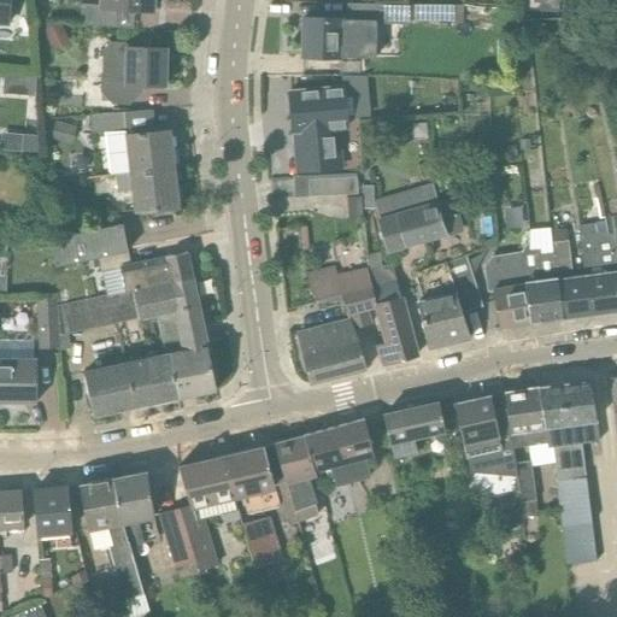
[(0,0),(0,23),(9,24),(10,0),(0,0)]
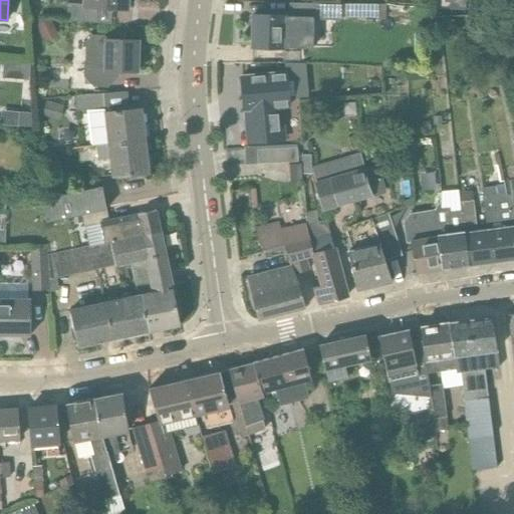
[(127,9),(127,0),(83,0),(83,4),(67,3),(66,18),(97,22),(99,7),(127,9)]
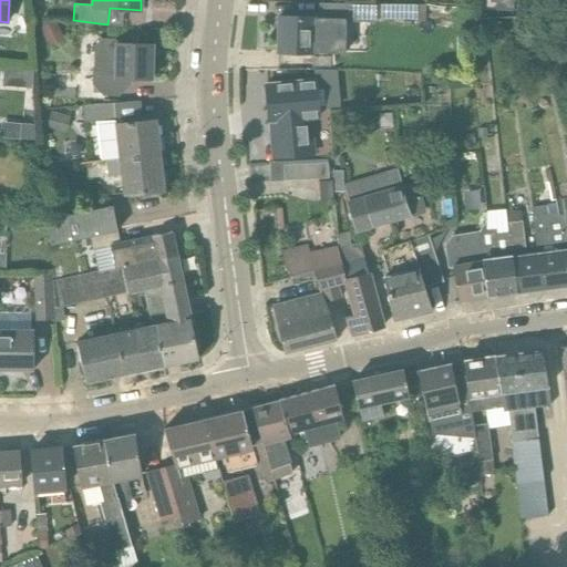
[(278,51),(344,52),(344,19),(418,20),(419,6),(325,3),(325,18),(279,17),(278,51)]
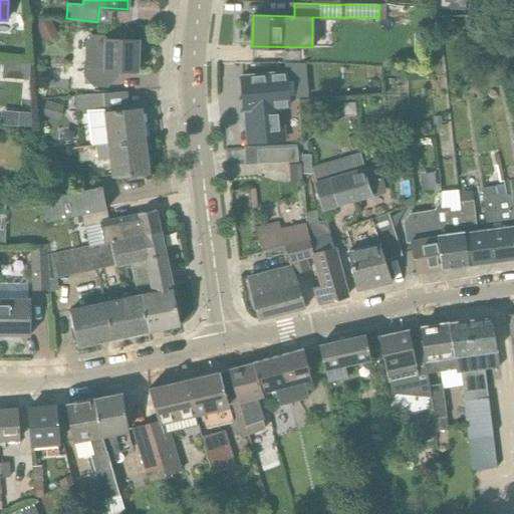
[(50,19),(34,26),(42,43),(57,36),(50,19)]
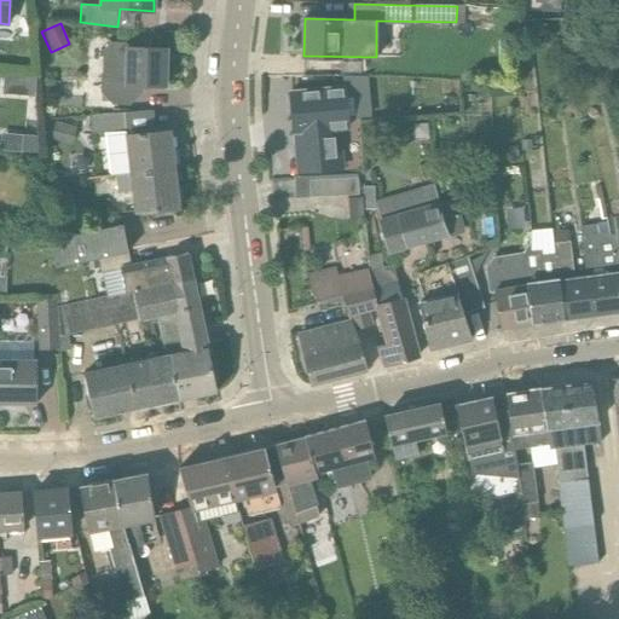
[(166,85),(167,48),(129,47),(126,42),(111,42),(110,67),(103,75),(102,92),(113,103),(129,104),(143,92),(143,85),(166,85)]
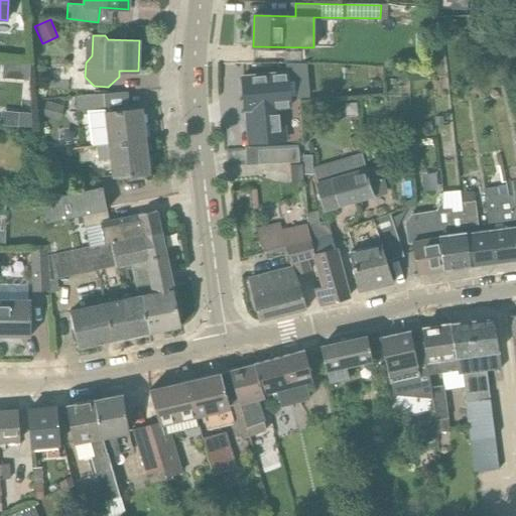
[(293,72),(247,72),(247,103),(250,103),(250,140),(285,140),(285,102),(293,102),(293,72)]
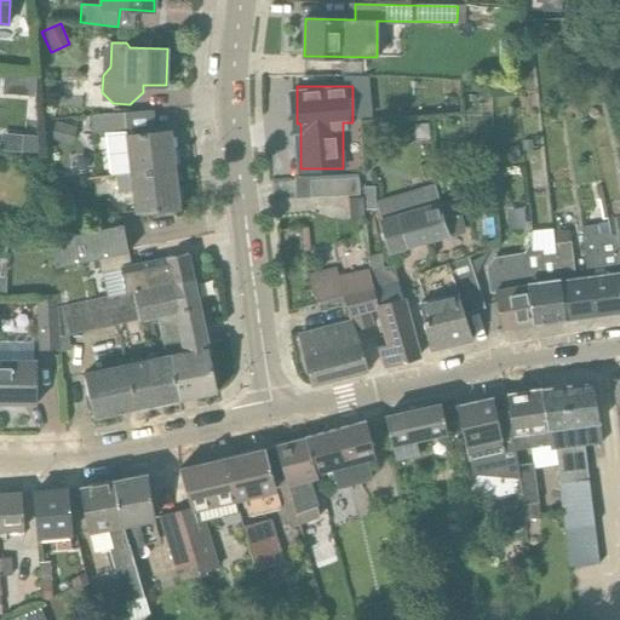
[(93,135),(96,133),(127,131),(125,113),(91,116),(93,135)]
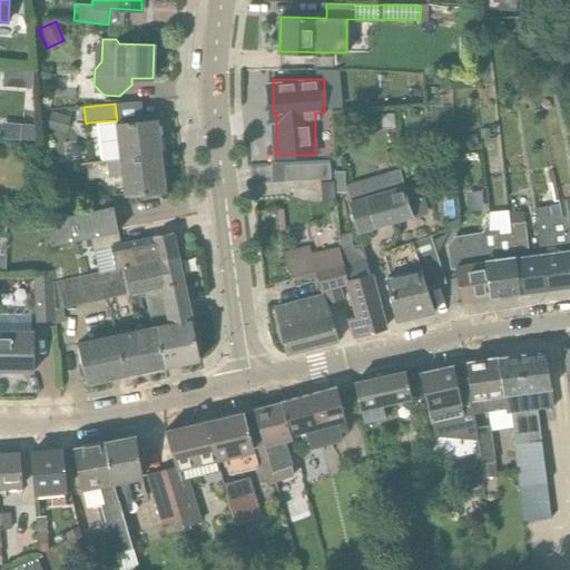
[(71,117),(51,112),(47,129),(67,135),(71,117)]
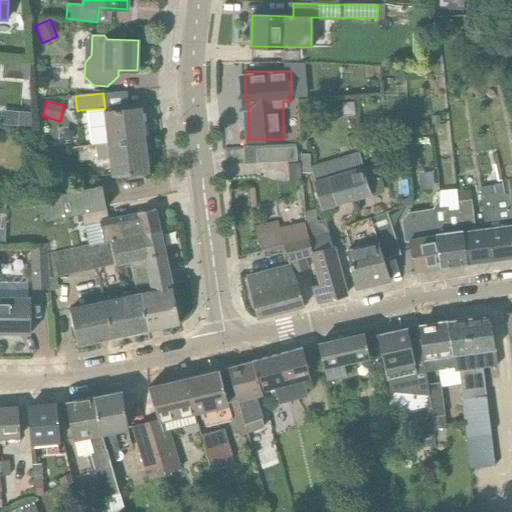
[(96,143),(108,142),(145,138),(141,108),(92,112),(96,143)]
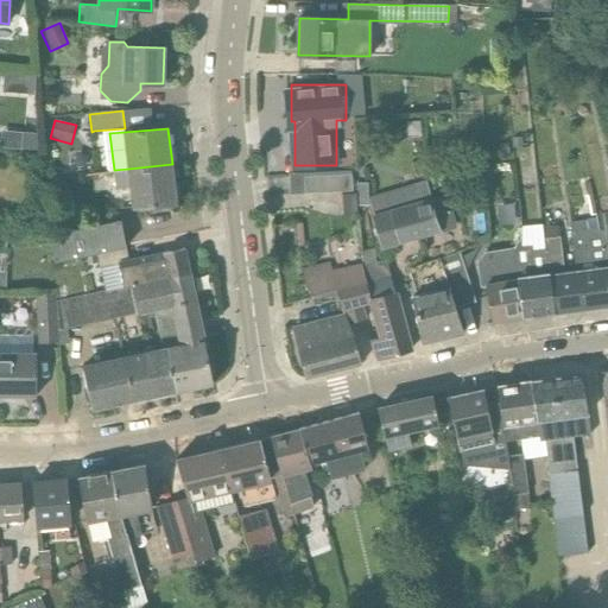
[(11,132),(8,150),(19,150),(21,133),(11,132)]
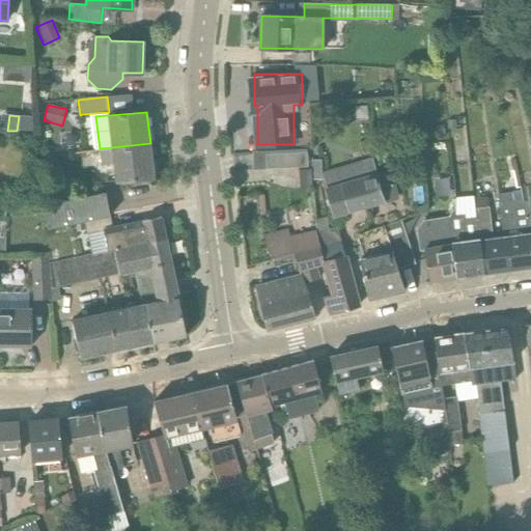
[(456,120),(446,121),(447,130),(456,130),(456,120)]
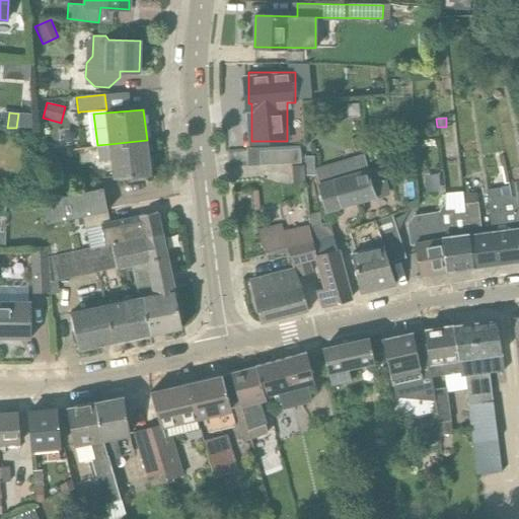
[(114,177),(150,174),(147,140),(109,144),(109,145),(97,146),(99,162),(112,161),(114,177)]
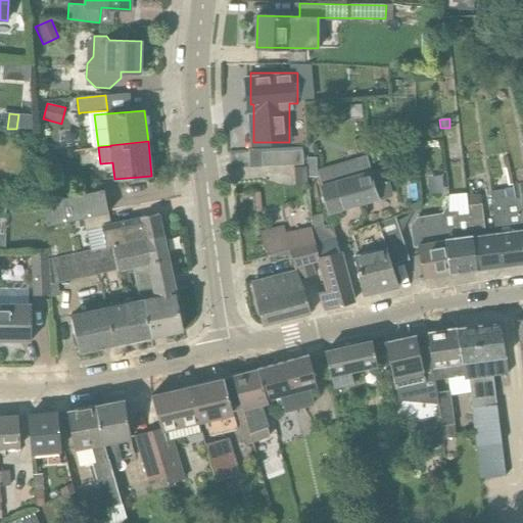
[(306,165),(306,177),(317,177),(316,157),(306,157),(306,165)]
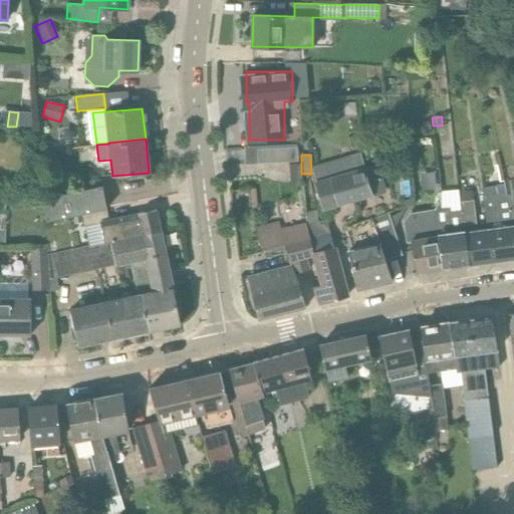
[(341,175),(317,183),(325,209),(386,192),(377,165),(364,169),(364,168),(341,175)]
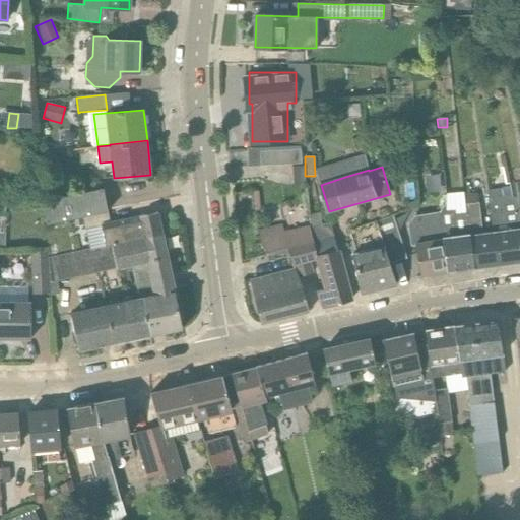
[(519,183),(519,182),(510,184),(512,198),(519,249),(519,183)]
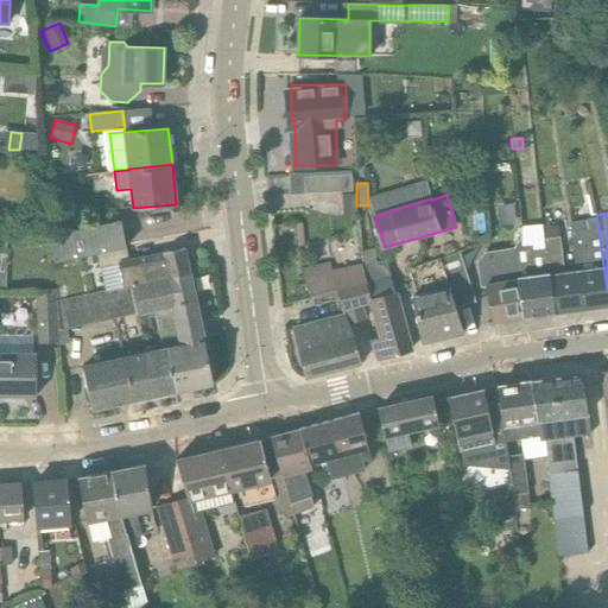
[(55,260),(84,255),(126,247),(122,220),(51,233),(55,260)]
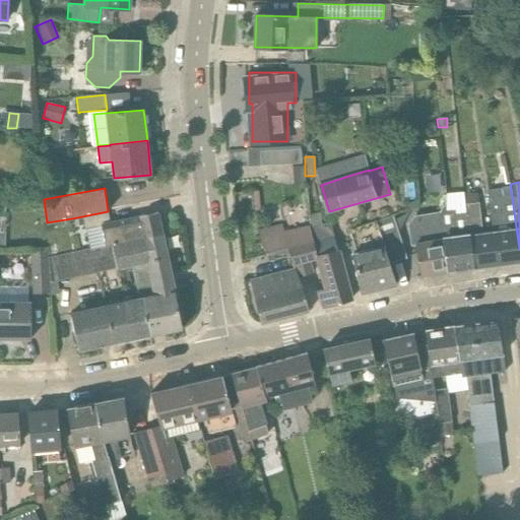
[(498,265),(519,261),(519,249),(512,198),(503,196),(502,189),(489,190),(494,233),(498,265)]
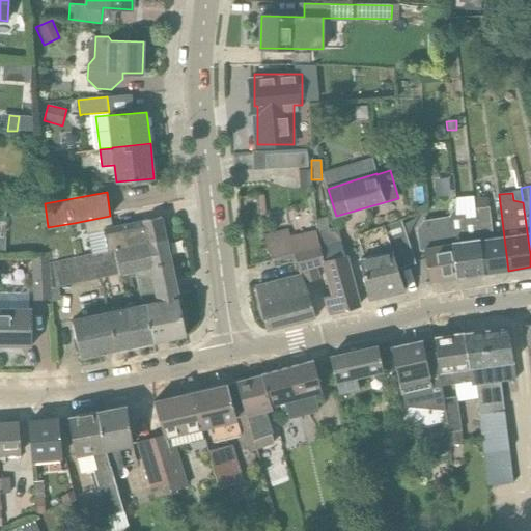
[(508,271),(504,238),(493,239),(487,198),(475,199),(475,205),(476,211),(477,218),(478,229),(480,240),(483,274),(508,271)]
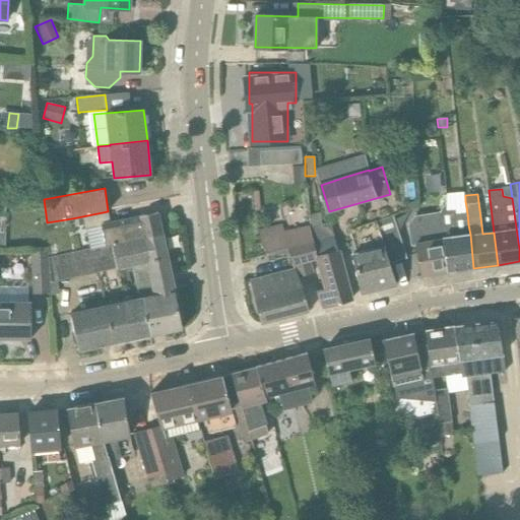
[(413,201),(403,205),(405,209),(415,206),(413,201)]
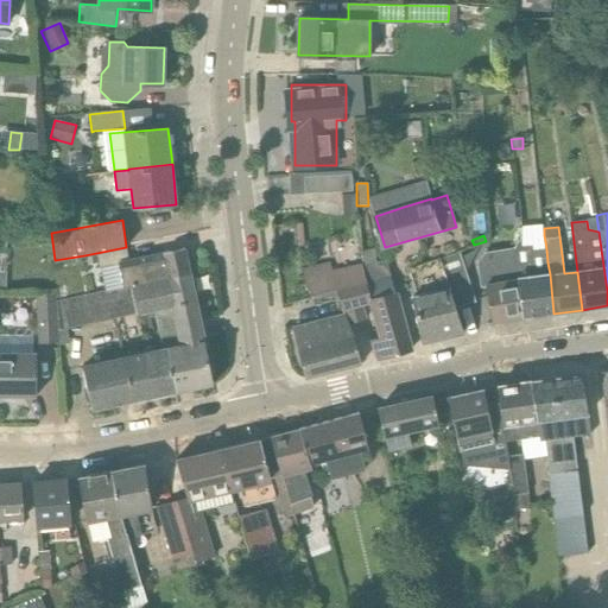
[(106,292),(151,284),(190,277),(184,248),(130,260),(126,247),(84,255),(87,267),(100,266),(106,292)]
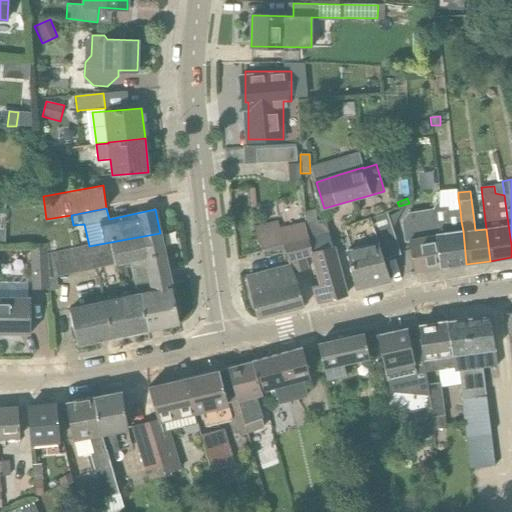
[(466,264),(463,231),(461,221),(460,210),(446,211),(446,209),(432,210),(439,267),(466,264)]
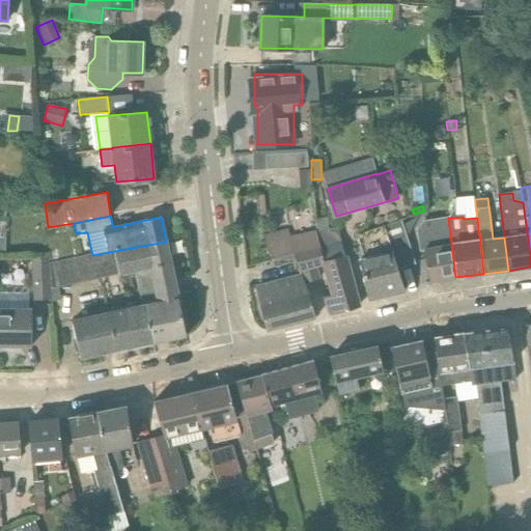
[(456,277),(455,277),(448,218),(422,222),(417,230),(420,250),(424,250),(429,282),(456,277)]
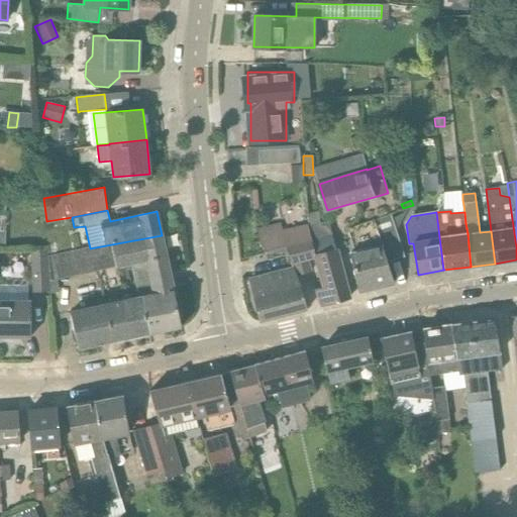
[(375,220),(382,242),(388,262),(403,256),(389,215),(375,220)]
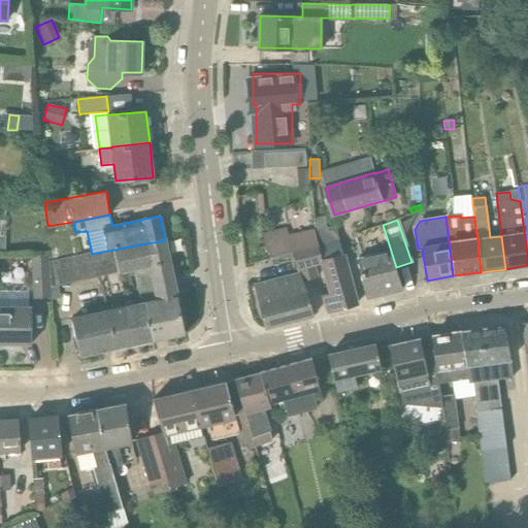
[(315,231),(321,254),(323,260),(343,254),(335,225),(327,228),(316,231),(315,231)]
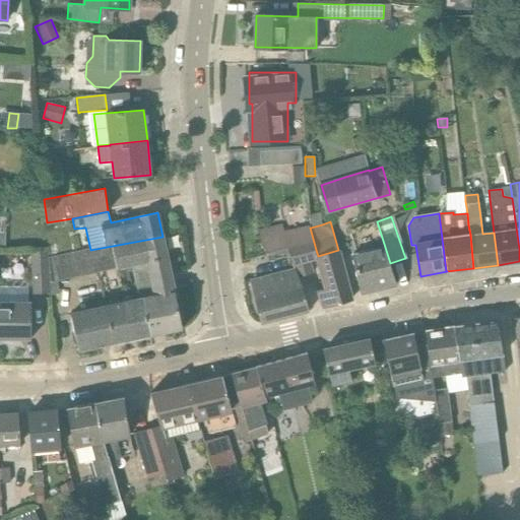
[(397,284),(390,263),(384,244),(377,221),(349,231),(356,254),(351,255),(361,294),(397,284)]
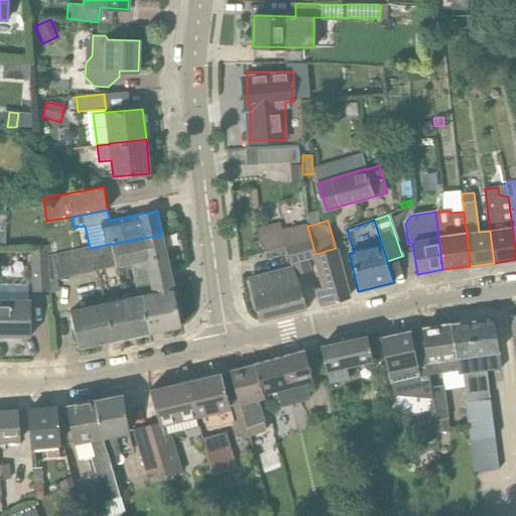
[(265,252),(286,247),(288,254),(290,265),(308,260),(314,259),(312,254),(315,254),(313,248),(307,226),(307,224),(281,229),(280,222),(259,227),(265,252)]
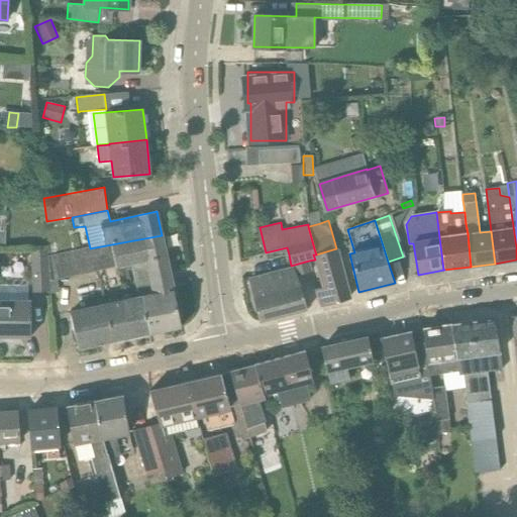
[(132,263),(148,261),(156,295),(143,297),(150,333),(182,326),(162,235),(128,241),(132,263)]
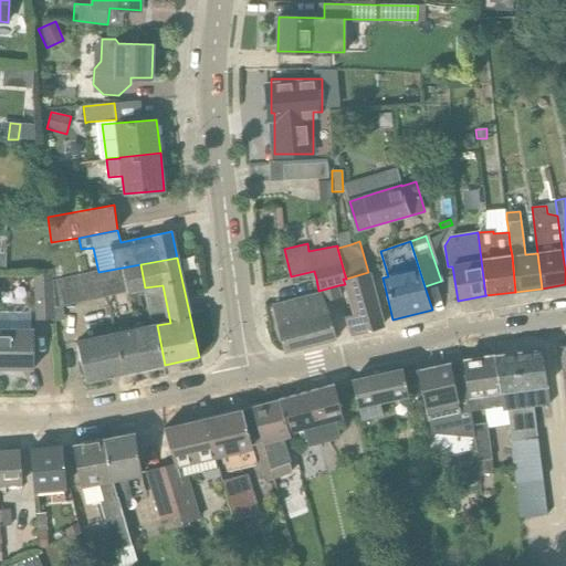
[(52,270),(34,271),(37,321),(54,320),(52,270)]
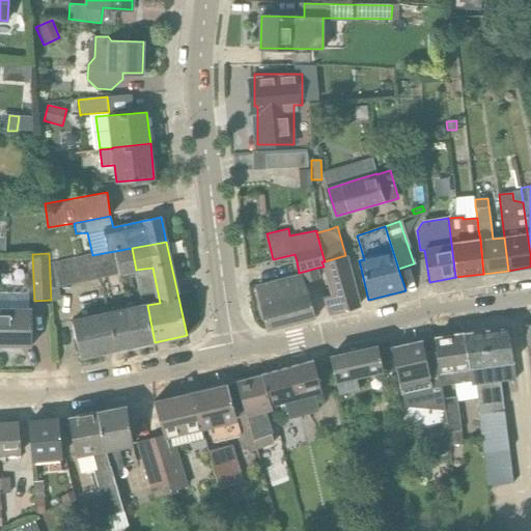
[(358,302),(345,255),(325,261),(322,261),(324,267),(332,296),(324,298),(330,314),(359,306),(358,302)]
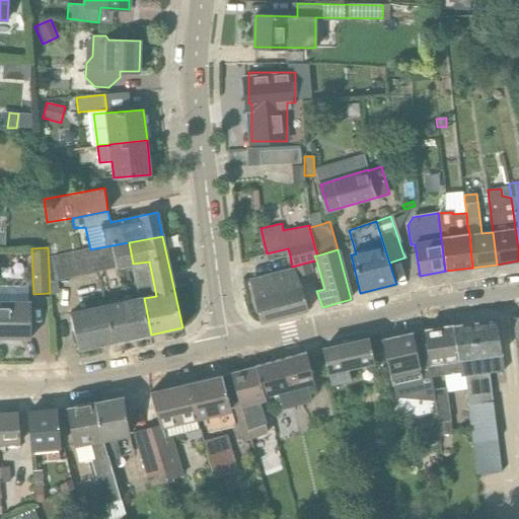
[(293,269),(295,268),(298,278),(313,273),(310,262),(292,267),(293,269)]
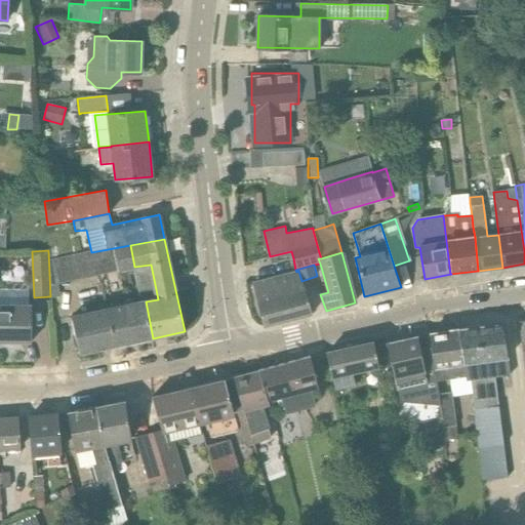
[(311,315),(301,281),(298,271),(296,272),(253,282),(265,326),(311,315)]
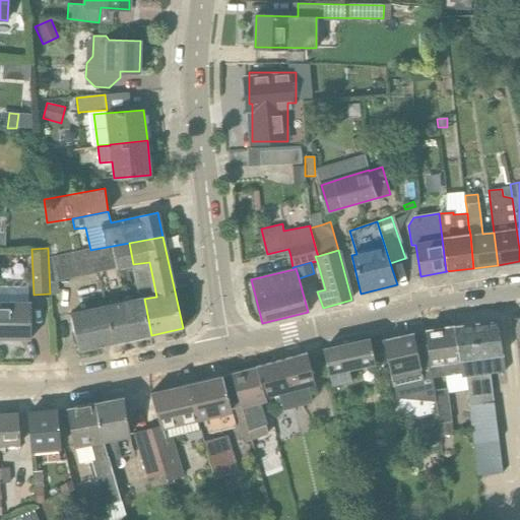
[(79,350),(151,335),(144,299),(71,313),(79,350)]
